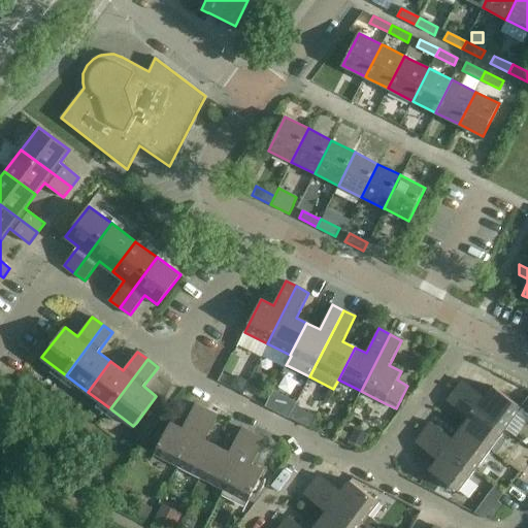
[(235,374),(229,387),(241,393),(248,381),(235,374)]
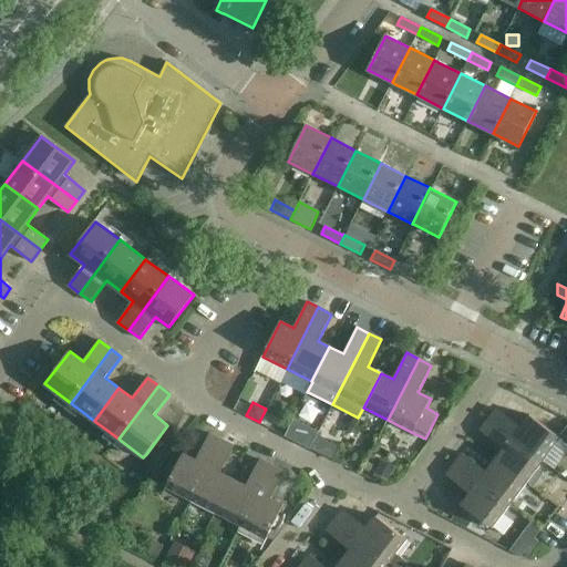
[(488,420),(544,461),(560,439),(529,415),(521,426),(497,409),(488,420)]
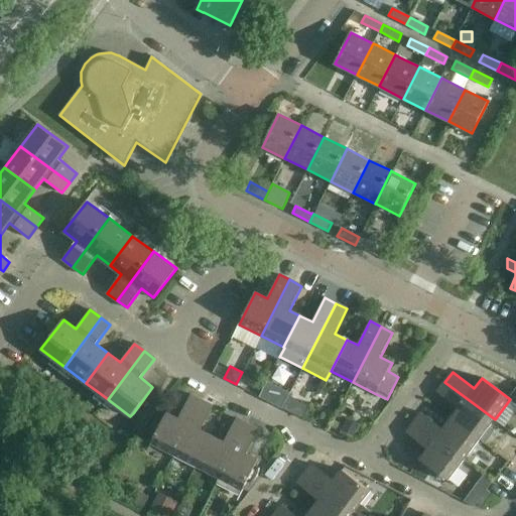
[(480,440),(495,419),(444,382),(437,392),(459,408),(452,418),(480,440)]
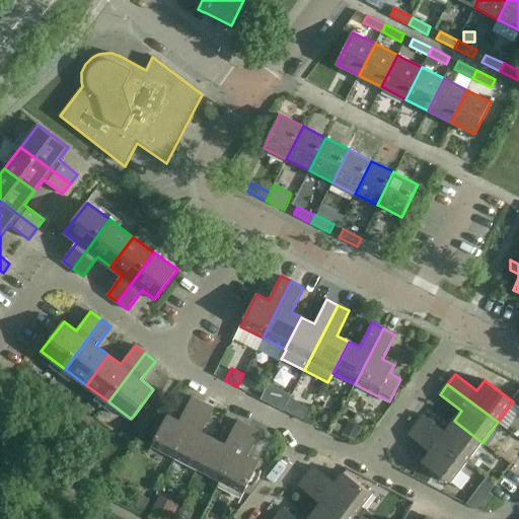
[(272,404),(271,404),(282,411),(283,410),(289,398),(278,392),(272,404)]
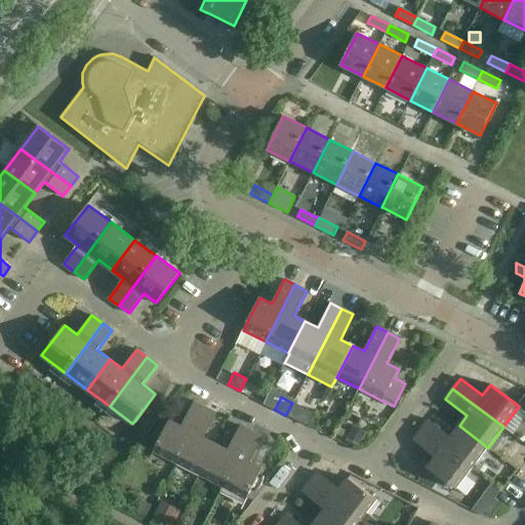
[(170,419),(154,451),(176,463),(205,406),(195,401),(182,426),(170,419)]
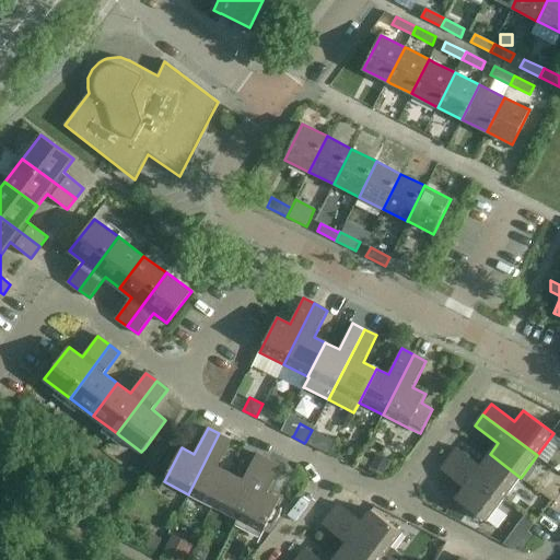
[(212,506),(230,473),(219,467),(232,440),(219,433),(188,494),(212,506)]
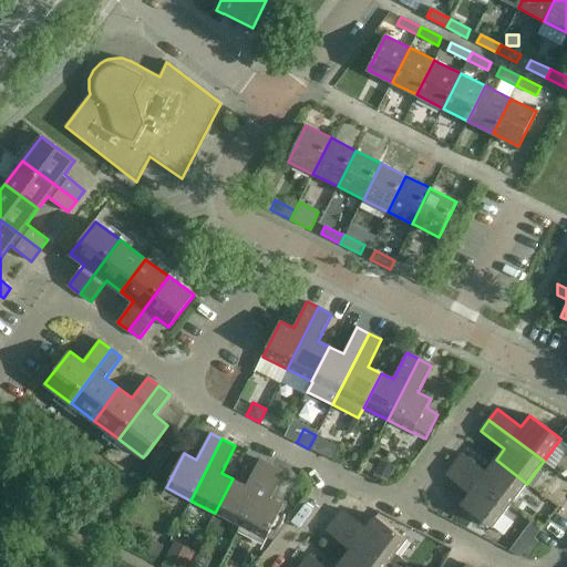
[(527,484),(496,460),(487,472),(463,453),(454,465),(509,506),(527,484)]
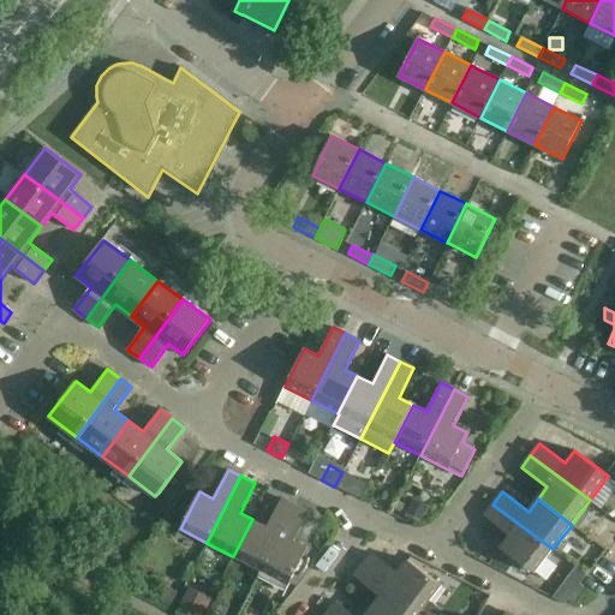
[(252,519),(233,556),(261,569),(294,505),(282,497),(267,526),(252,519)]
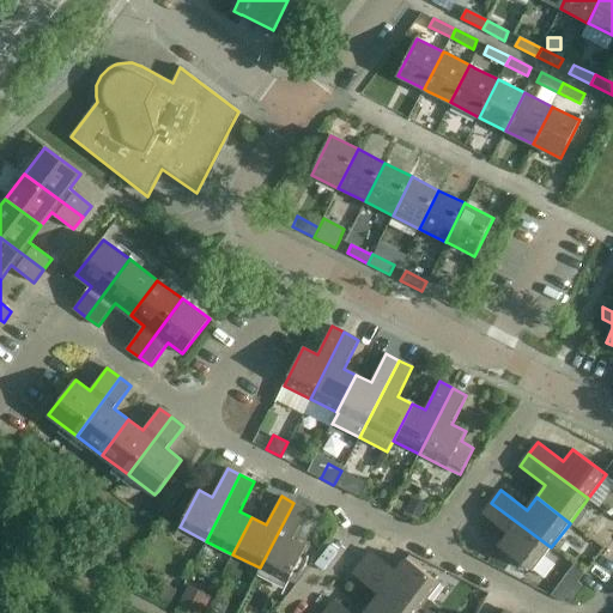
[(411,496),(402,513),(420,522),(429,504),(411,496)]
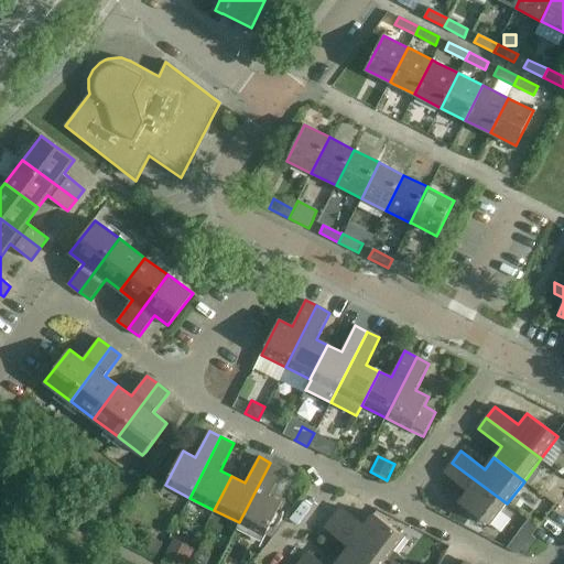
[(239,522),(237,528),(239,528),(248,532),(257,538),(263,541),(266,535),(269,528),(271,523),(274,525),(273,528),(274,529),(279,523),(282,518),(284,511),(282,511),(282,512),(278,511),(282,502),(270,496),(283,469),(270,463),(239,522)]
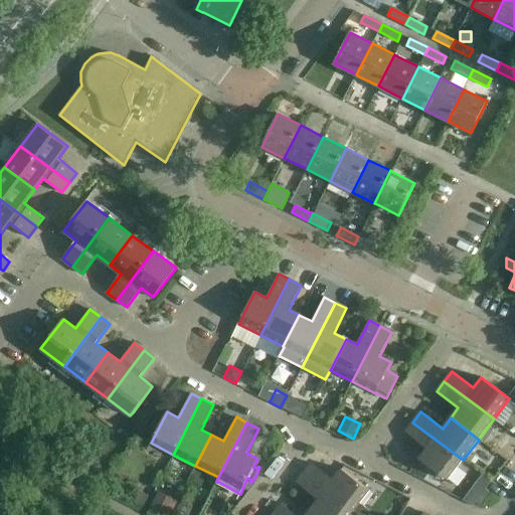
[(448,481),(463,460),(412,422),(405,432),(427,449),(419,459),(448,481)]
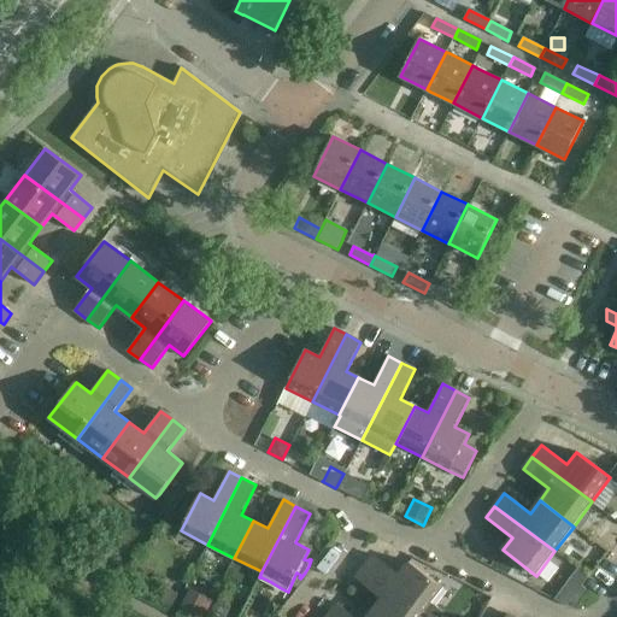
[(616,521),(611,517),(595,538),(610,548),(616,538),(616,521)]
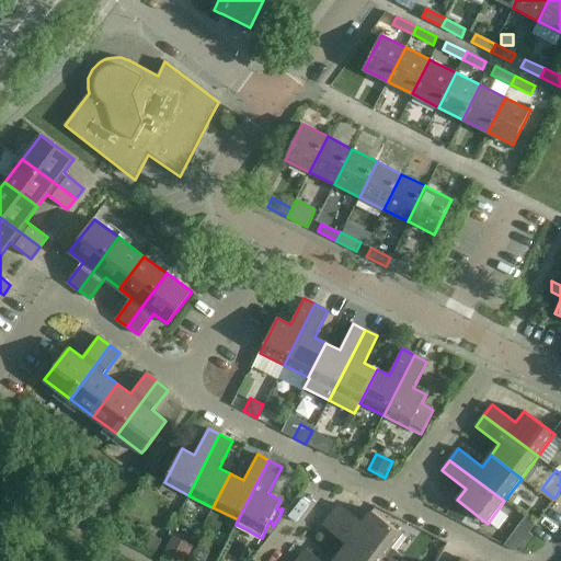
[(331,515),(386,556),(392,560),(401,560),(404,557),(392,548),(403,534),(373,511),(364,522),(340,504),(331,515)]
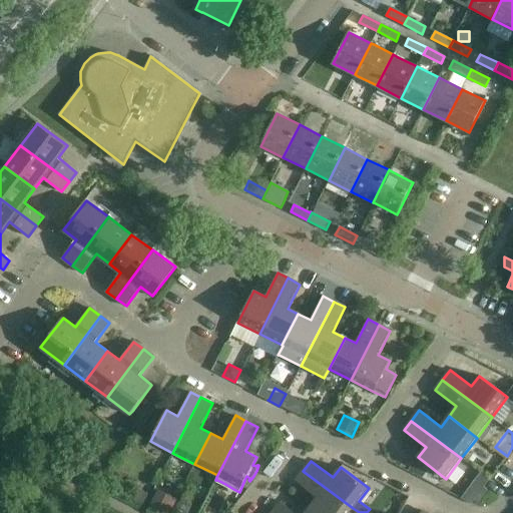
[(318,512),(349,512),(353,508),(303,471),(296,481),(317,497),(310,507),(318,512)]
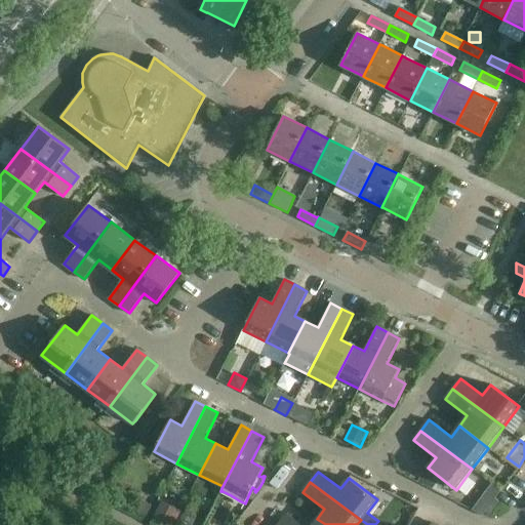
[(490,483),(485,491),(494,498),(500,490),(490,483)]
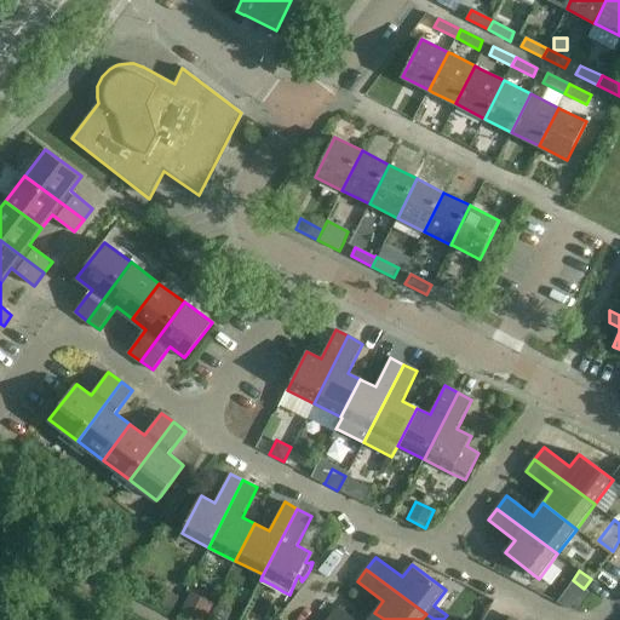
[(159,602),(158,603),(171,610),(172,609),(178,597),(165,590),(159,602)]
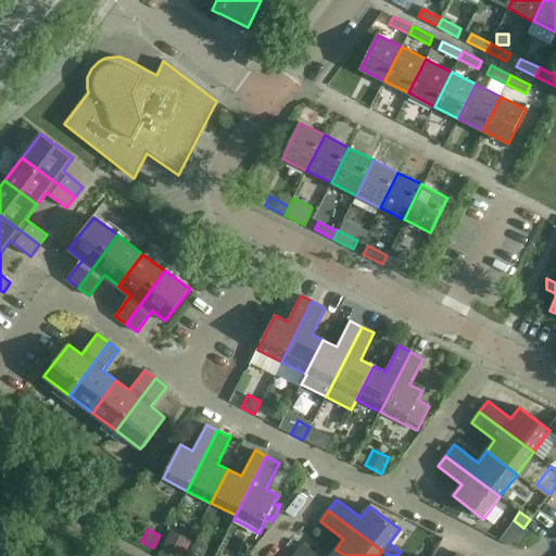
[(161,550),(161,551),(172,555),(184,555),(191,541),(172,530),(161,550)]
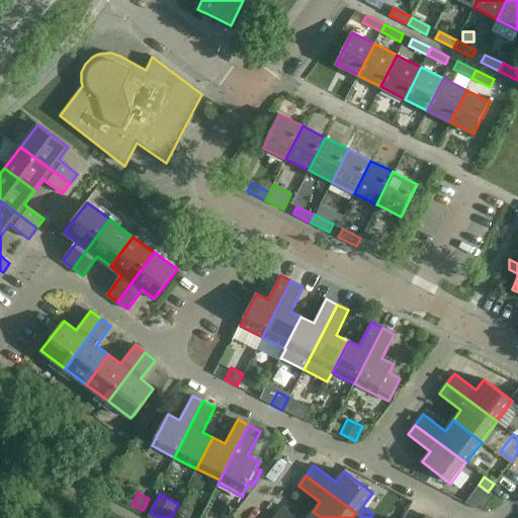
[(181,503),(175,515),(182,517),(188,517),(193,509),(181,503)]
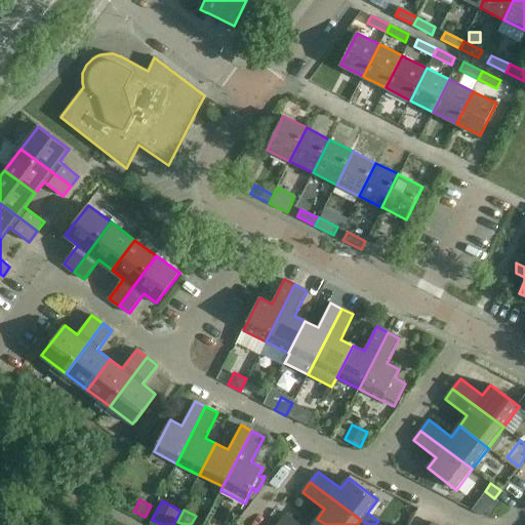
[(325,524),(317,519),(312,524),(301,524),(286,513),(279,522),(282,524),(325,524)]
